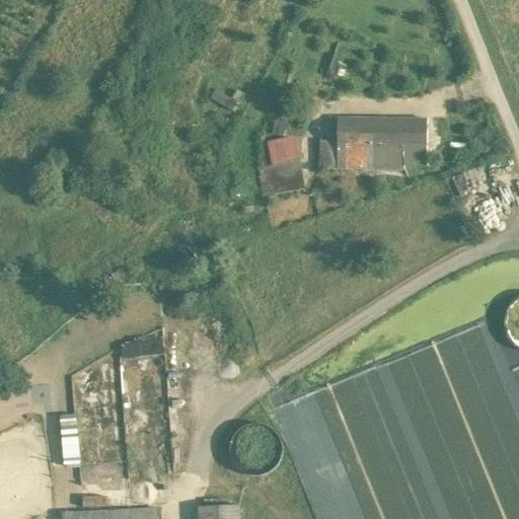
[(428,121),(338,119),(338,141),(338,152),(404,152),(404,166),(427,166),(428,121)]
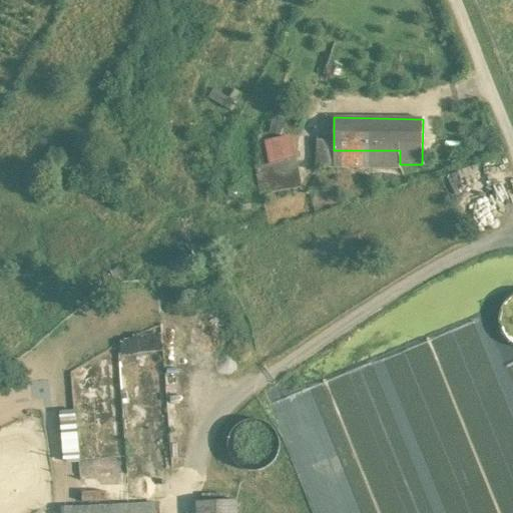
[(265,139),(270,161),(297,156),(292,133),(265,139)]
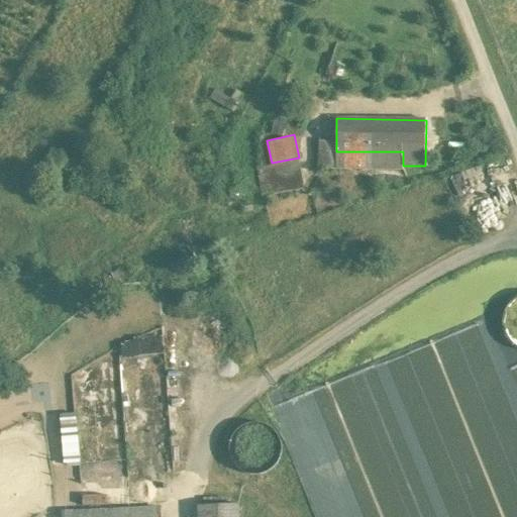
[(336,140),(318,141),(318,170),(335,170),(336,151),(336,140)]
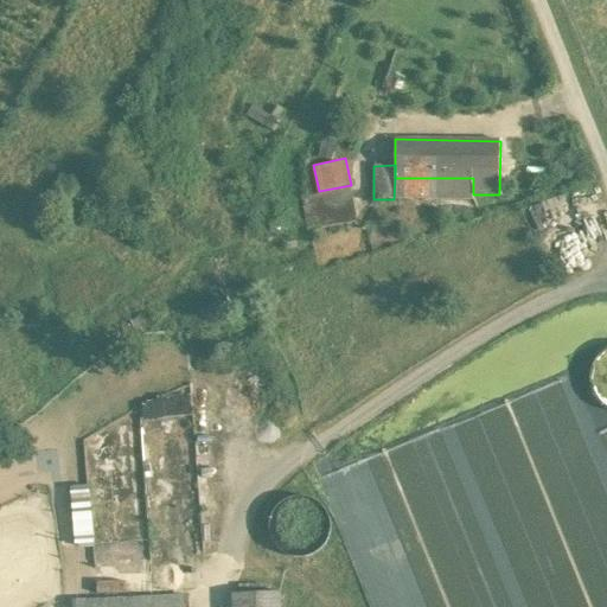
[(473,178),(395,178),(394,199),(473,199),(473,195),(473,178)]
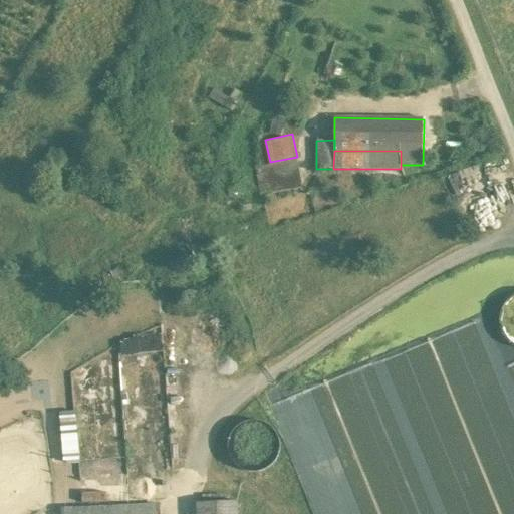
[(296,161),(258,168),(262,196),(301,189),(296,161)]
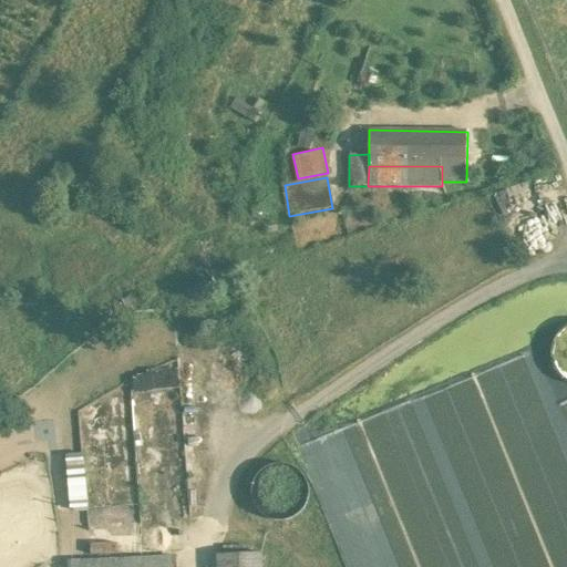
[(88,505),(85,453),(68,454),(70,505),(88,505)]
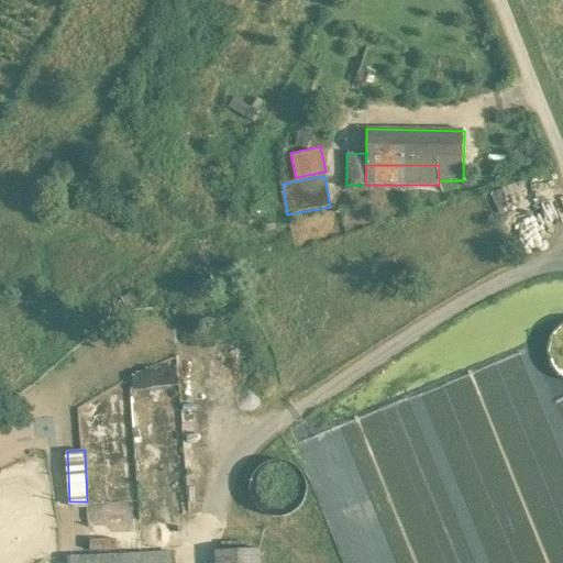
[(305,500),(306,489),(304,478),(298,468),(288,463),(277,461),(266,463),(257,470),(251,478),(249,489),(251,500),(257,510),(267,516),(278,518),(289,516),(298,509),(305,500)]
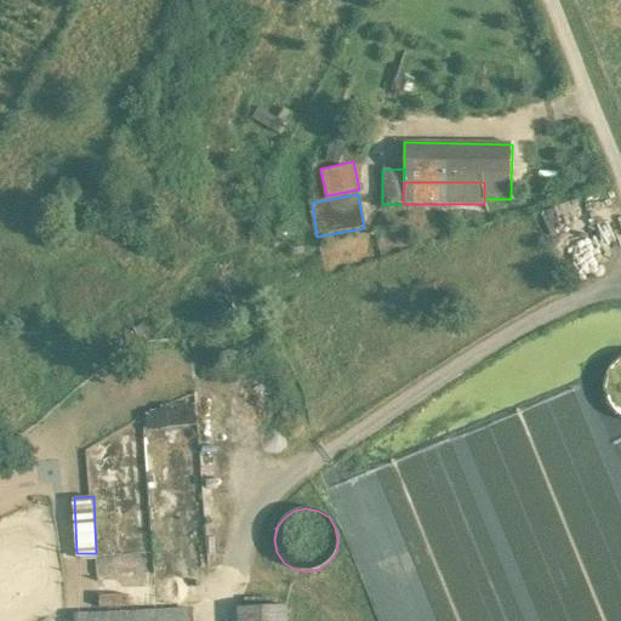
[(127,605),(127,581),(100,581),(100,605),(127,605)]
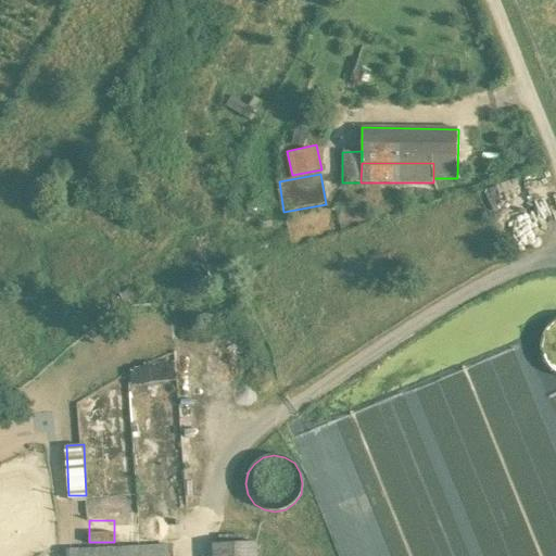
[(213,544),(213,555),(256,555),(256,543),(213,544)]
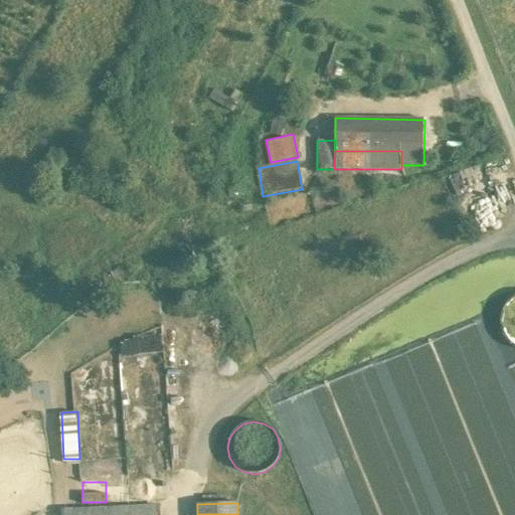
[(158,514),(158,505),(61,510),(60,514),(158,514)]
